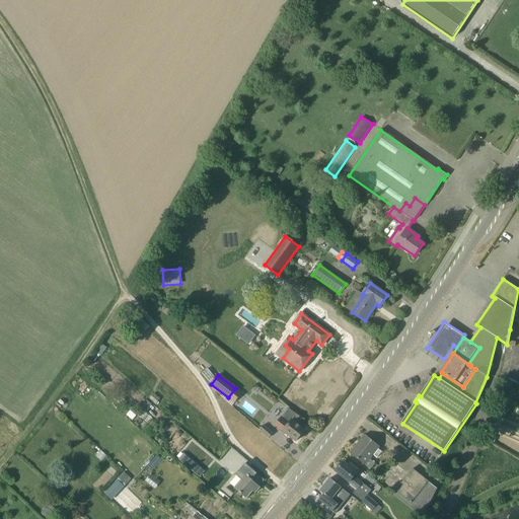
[(160,399),(154,393),(149,398),(156,404),(160,399)]
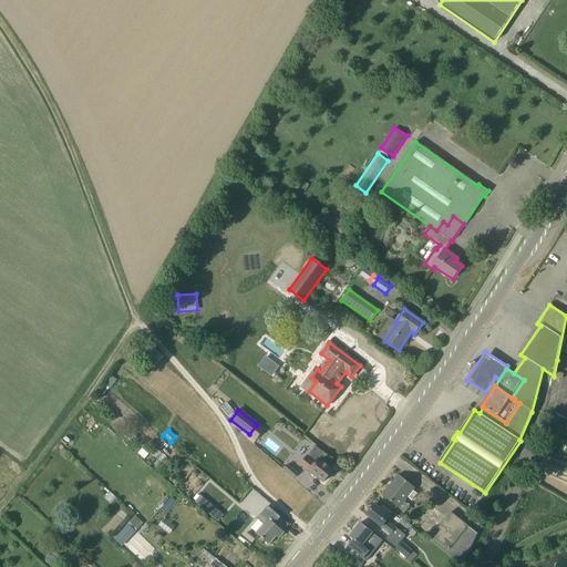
[(313,478),(317,477),(323,482),(333,470),(326,464),(330,457),(316,446),(312,451),(311,450),(300,465),(309,472),(310,472),(310,475),(313,478)]
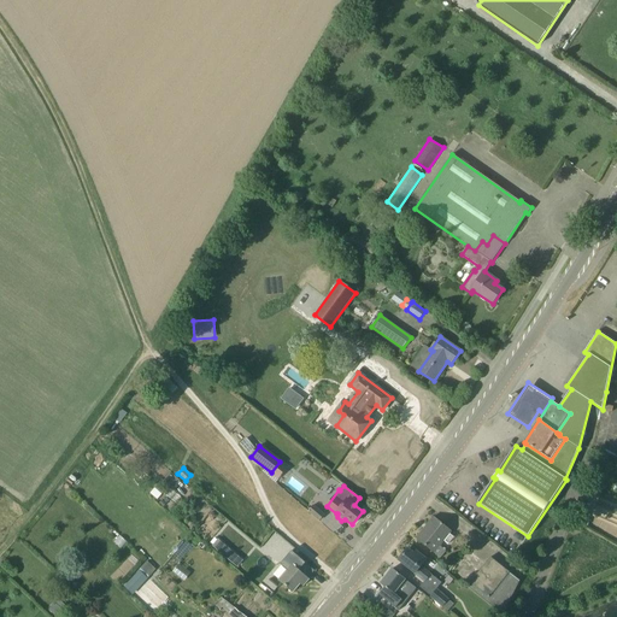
[(313,505),(309,511),(319,522),(325,515),(313,505)]
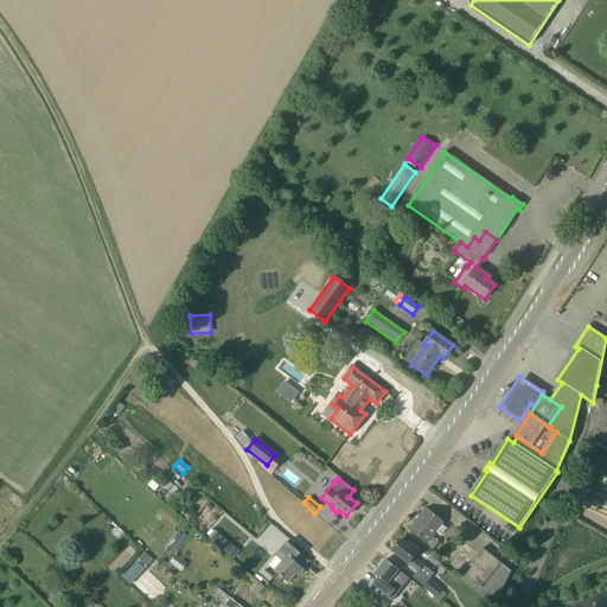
[(576,498),(570,515),(575,516),(576,510),(580,499),(576,498)]
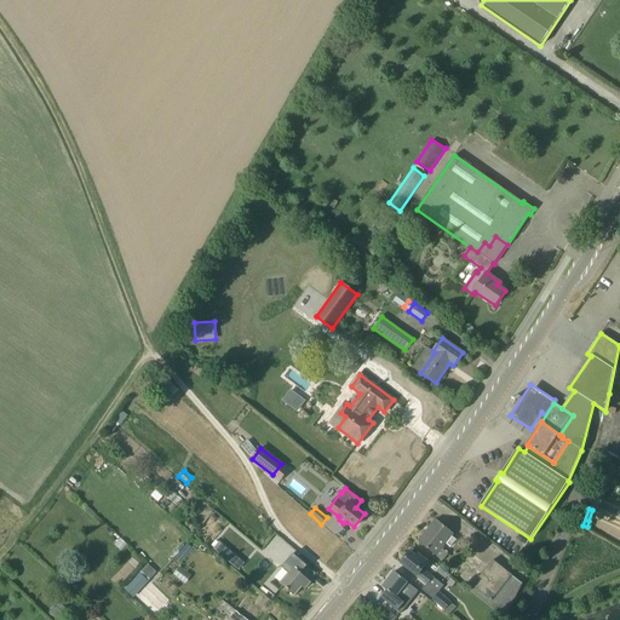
[(443,561),(449,555),(442,549),(453,534),(436,520),(429,528),(432,530),(422,544),(443,561)]
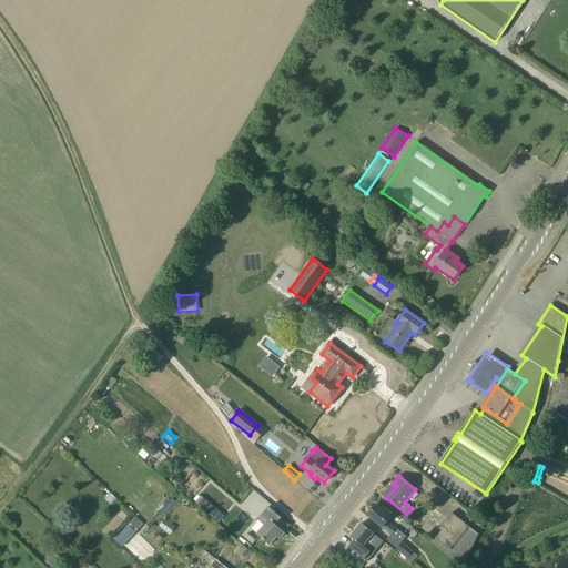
[(300,516),(313,499),(286,478),(274,494),(300,516)]
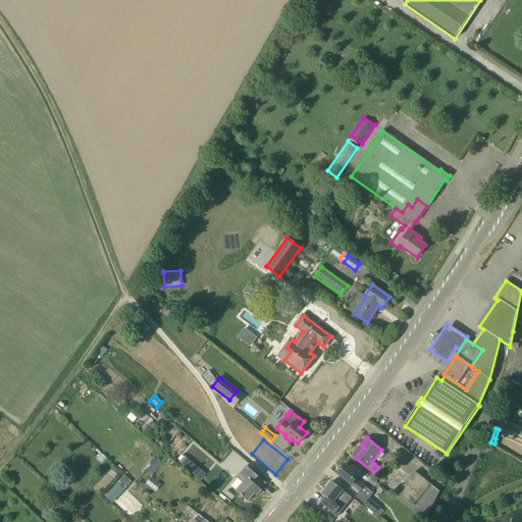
[(346,464),(337,474),(359,492),(364,485),(356,479),(361,473),(353,466),(351,468),(346,464)]
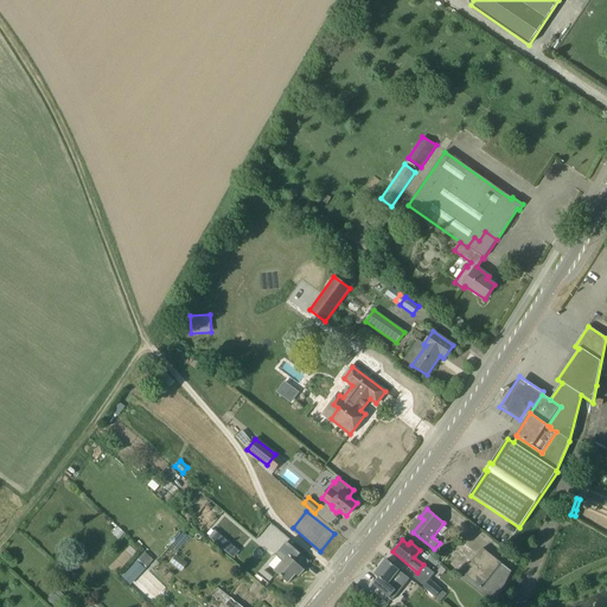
[(276,555),(283,561),(275,570),(288,582),(295,574),(299,576),(304,570),(294,562),(300,554),(287,543),(276,555)]
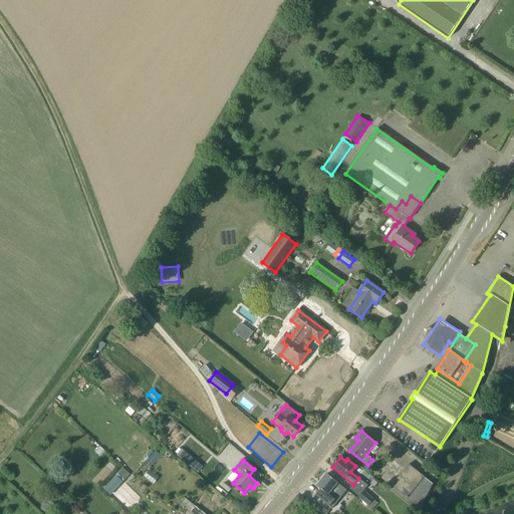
[(409,464),(390,488),(419,513),(434,484),(409,464)]
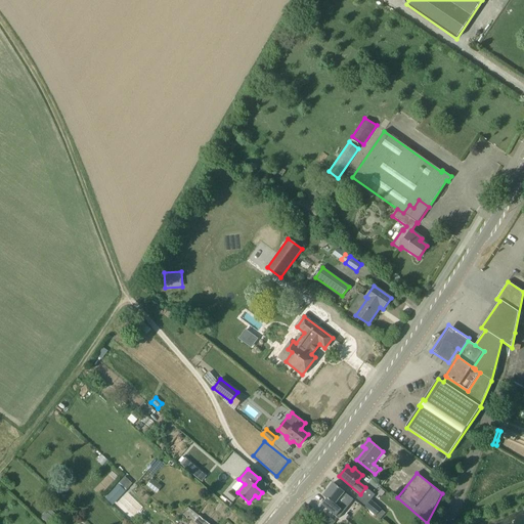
[(503,477),(491,482),(494,488),(506,483),(503,477)]
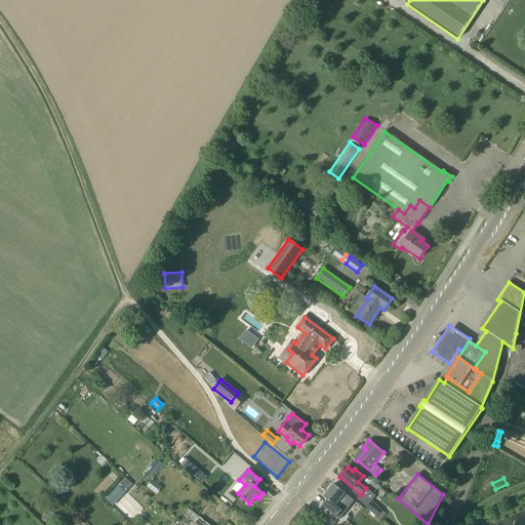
[(152,480),(147,487),(157,494),(162,487),(152,480)]
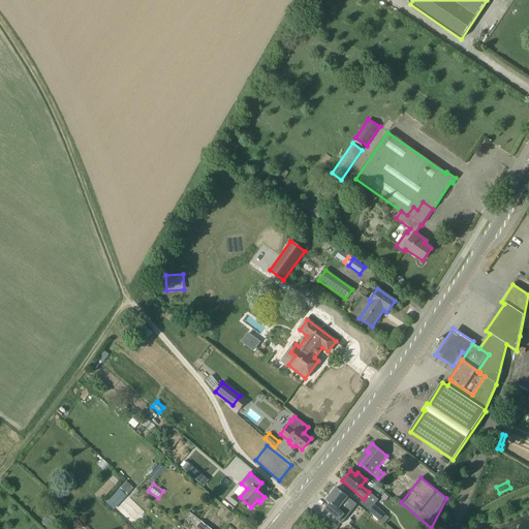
[(351,511),(342,503),(347,497),(336,488),(327,500),(336,508),(331,515),(342,524),(351,511)]
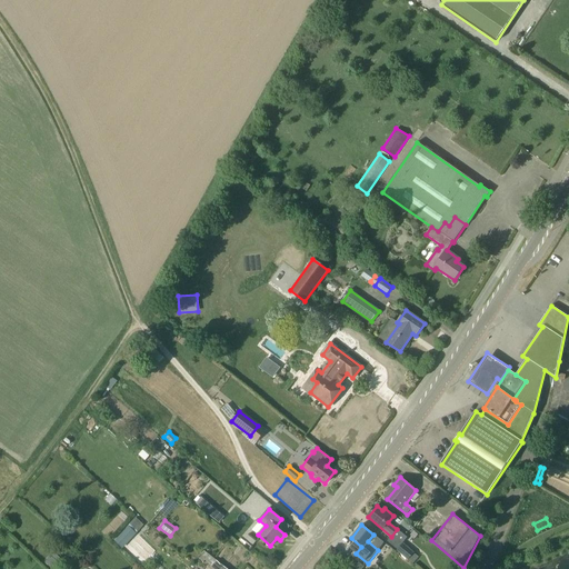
[(507,537),(510,543),(530,536),(527,529),(507,537)]
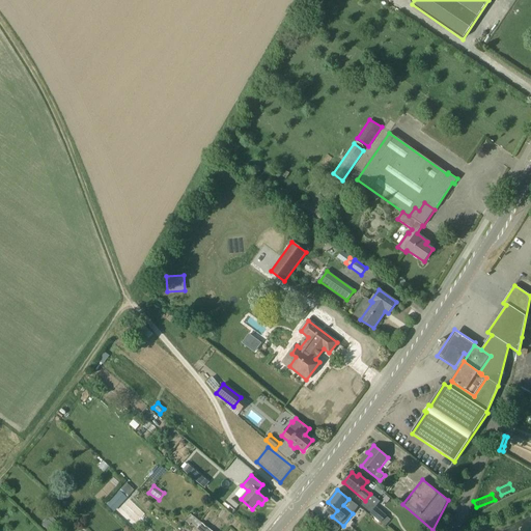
[(46,510),(38,504),(30,514),(36,520),(46,510)]
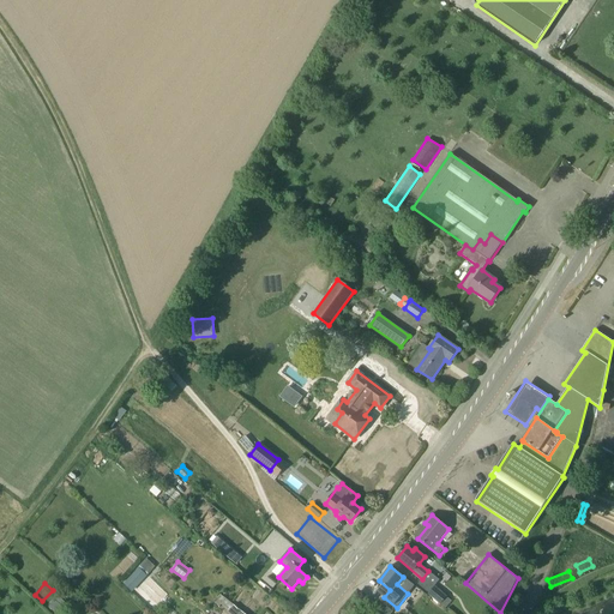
[(440,603),(446,596),(435,587),(429,594),(440,603)]
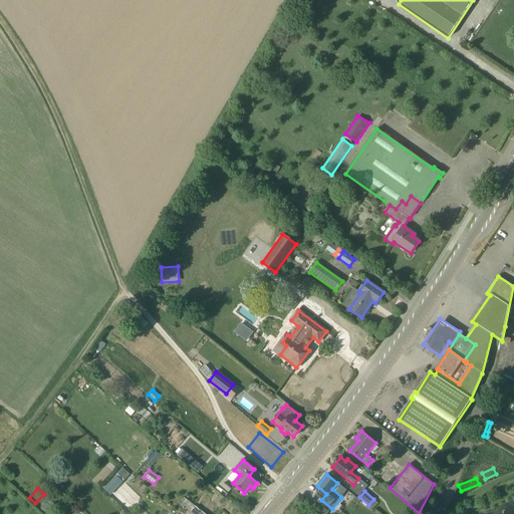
[(205,513),(202,511),(202,512),(196,506),(185,498),(182,500),(193,510),(191,512),(193,513),(205,513)]
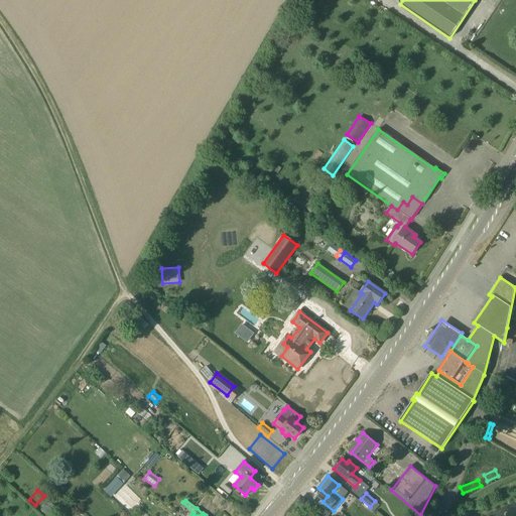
[(47,515),(49,515),(56,508),(48,501),(41,509),(47,515)]
